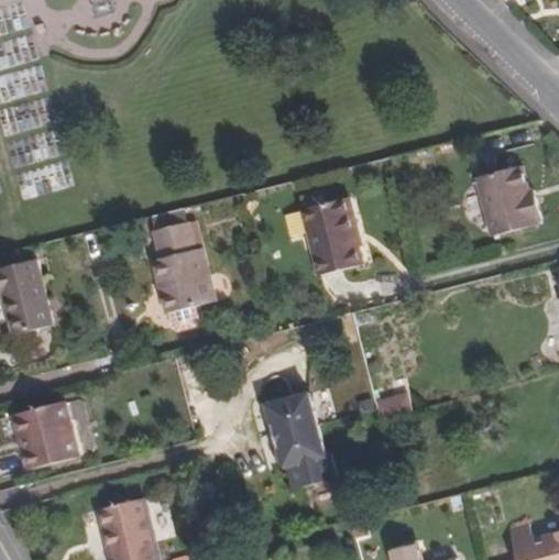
[(525,166),(480,176),(494,237),(539,226),(538,222),(544,221),(536,196),(532,197),(525,166)]
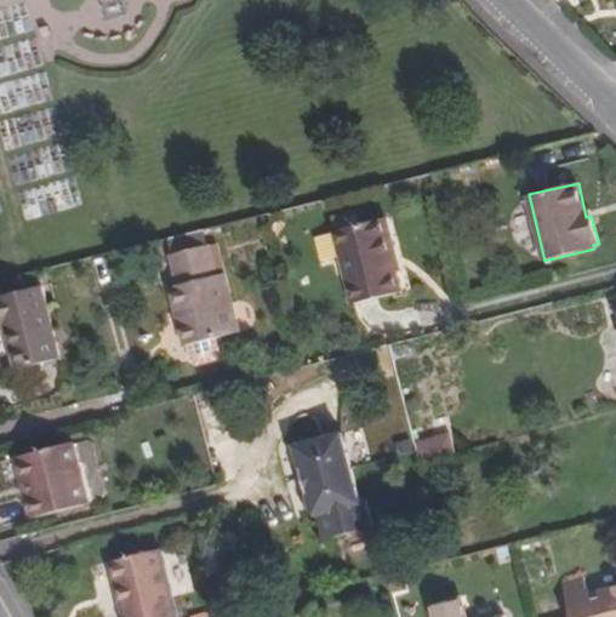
[(383,218),(332,230),(348,296),(400,284),(393,256),(398,255),(392,232),(387,233),(383,218)]
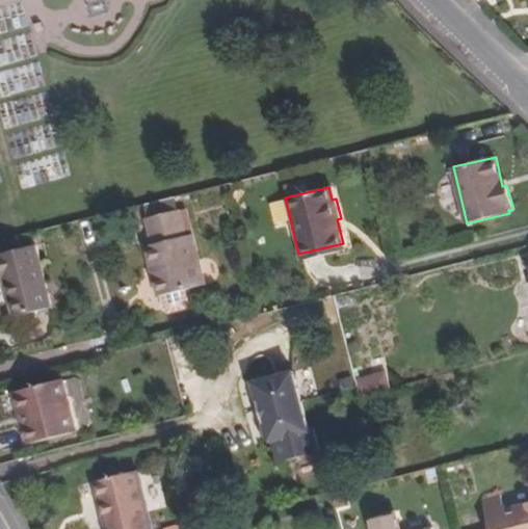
[(151,243),(143,245),(154,296),(204,285),(193,233),(184,234),(179,209),(146,216),(151,243)]
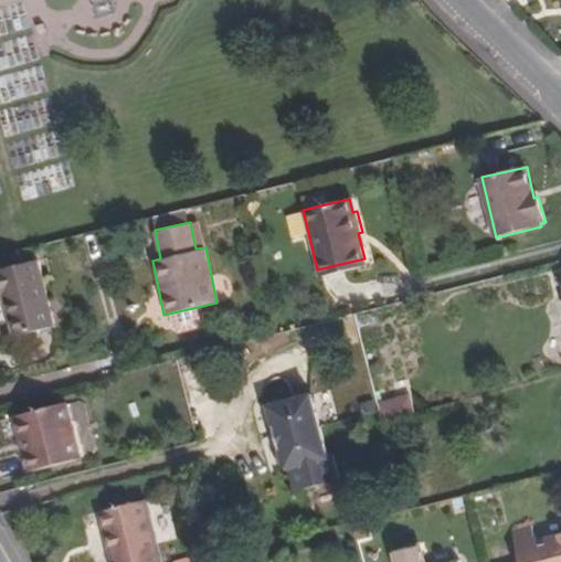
[(9,269),(0,271),(0,296),(2,296),(11,338),(53,328),(36,264),(9,269)]
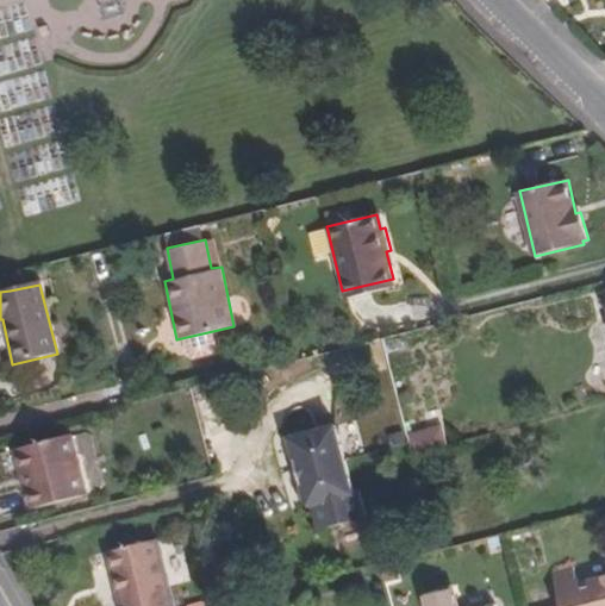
[(416,458),(448,447),(437,419),(405,431),(416,458)]
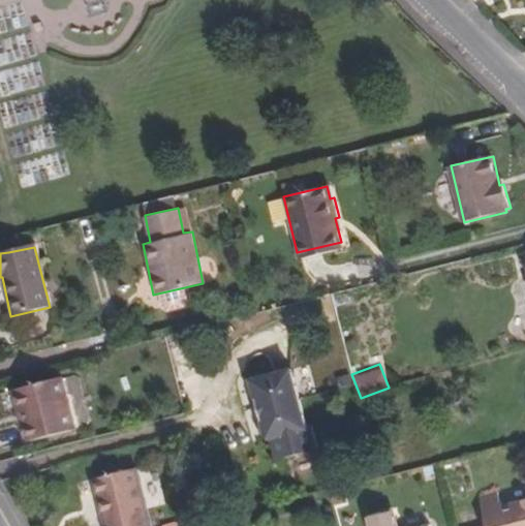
[(254,396),(261,421),(267,438),(271,437),(277,458),(316,447),(310,425),(307,425),(291,367),(250,378),(254,396)]
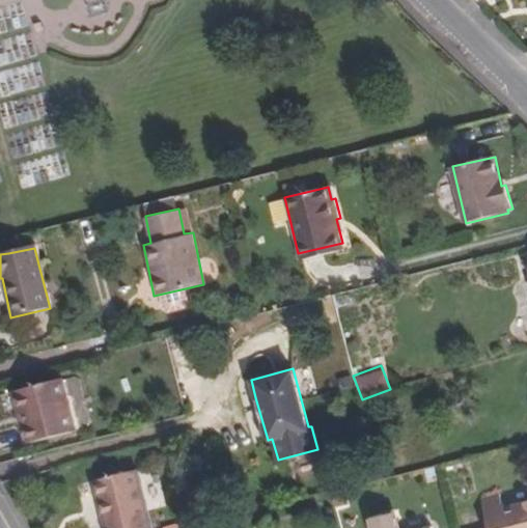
[(60,376),(16,387),(29,441),(74,429),(60,376)]
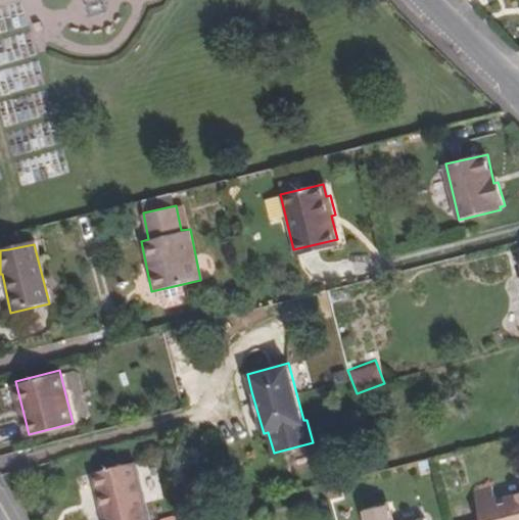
[(258,416),(251,391),(246,392),(252,418),(258,416)]
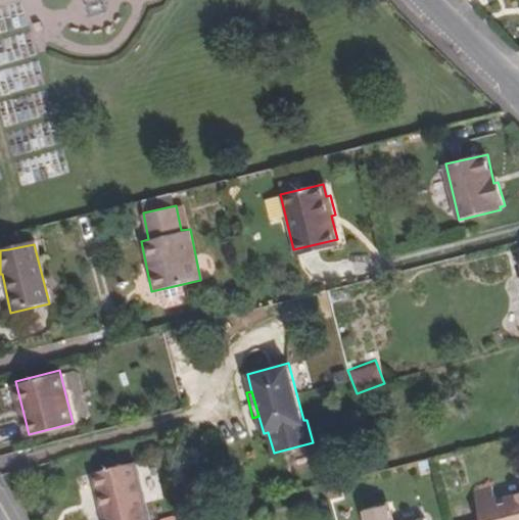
[(152,519),(147,499),(138,459),(86,472),(96,519),(152,519)]
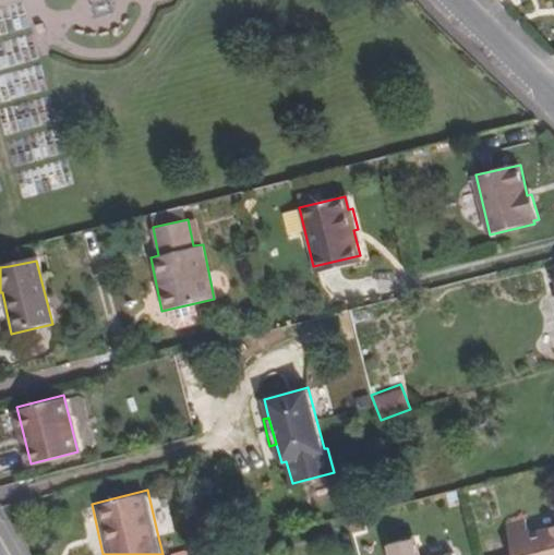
[(553,554),(553,523),(524,532),(520,519),(500,525),(507,554),(506,554),(553,554)]
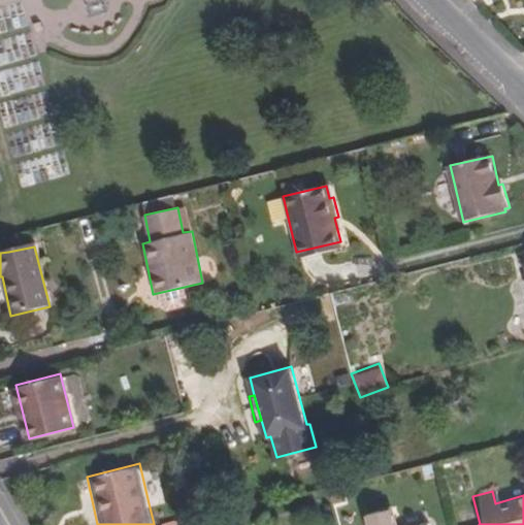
All buildings are outlined.
